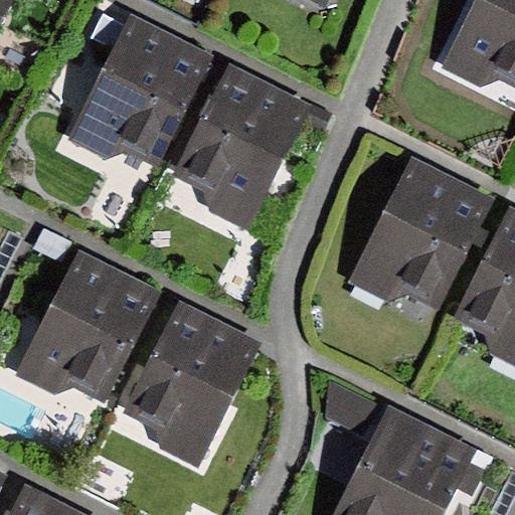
[(0,0),(0,25),(12,0),(0,0)]
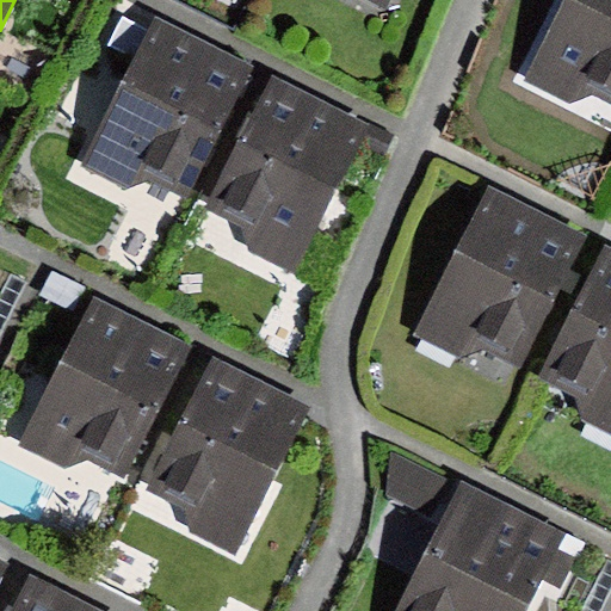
[(610,0),(566,0),(526,79),(572,100),(596,91),(610,98),(610,0)]
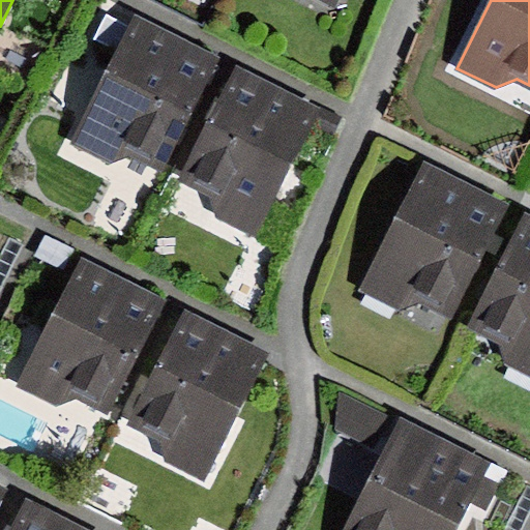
[(222,54),(137,11),(130,25),(117,49),(71,142),(110,162),(129,152),(164,169),(222,54)]
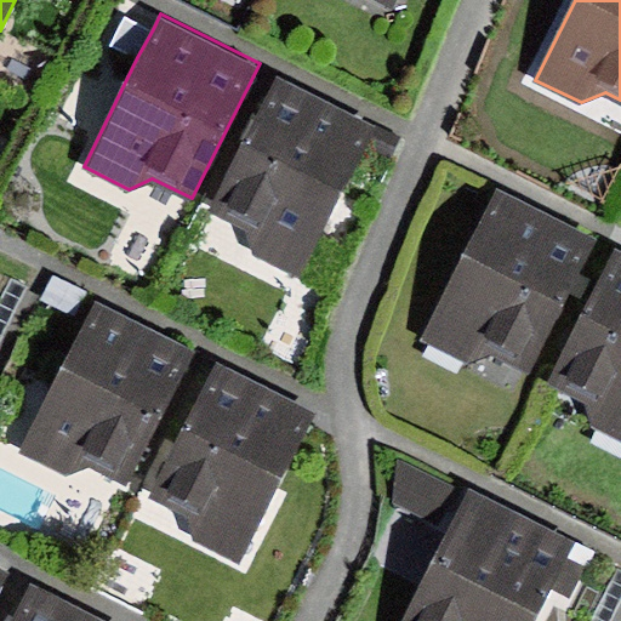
[(137,57),(153,29),(126,16),(112,44),(137,57)]
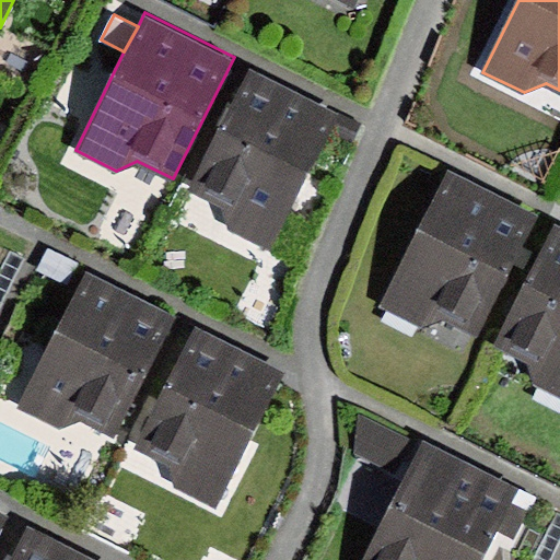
[(340,112),(251,66),(189,187),(224,205),(229,228),(271,248),(340,112)]
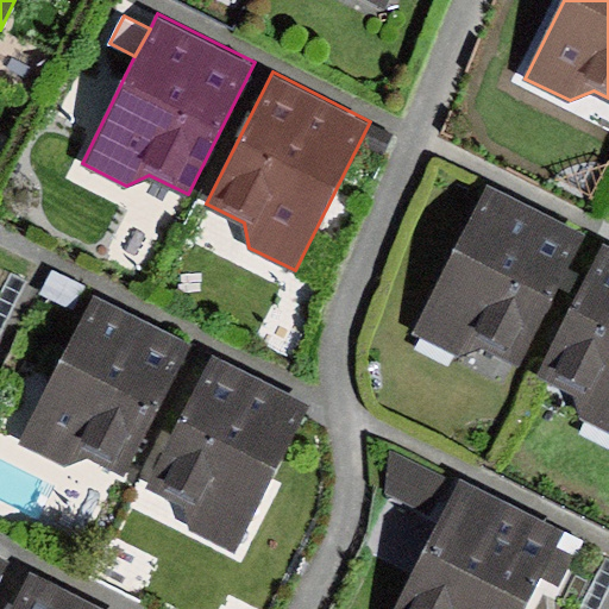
[(586,232),(488,182),(413,331),(460,355),(483,345),(520,364),(586,232)]
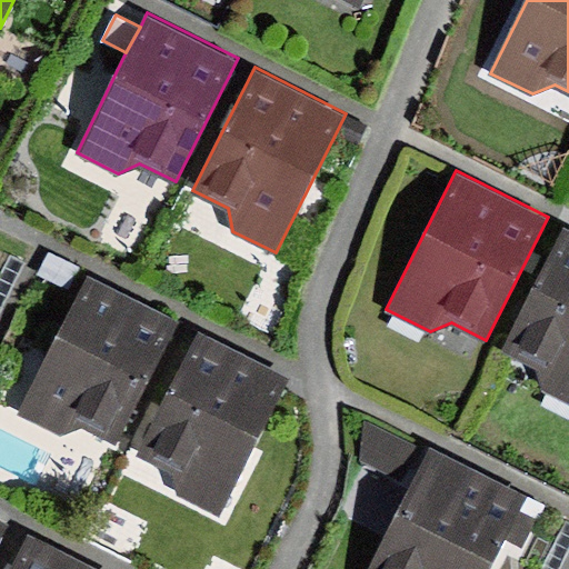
[(568,229),(566,228),(503,350),(538,367),(542,388),(568,400),(568,229)]
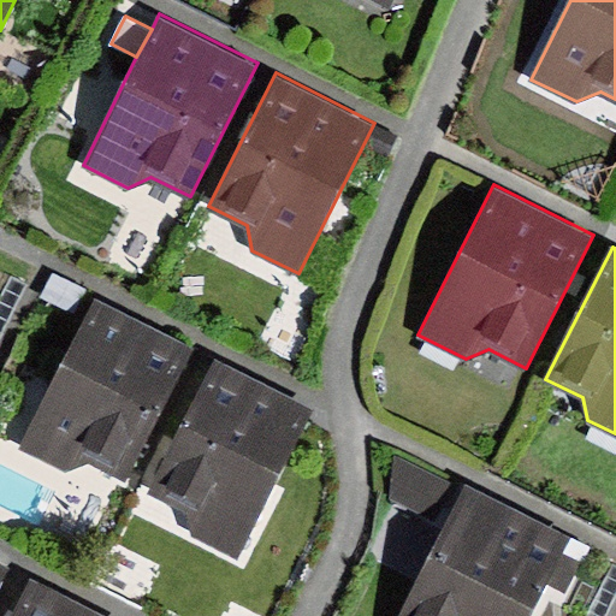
[(53,271),(41,296),(73,312),(87,288),(53,271)]
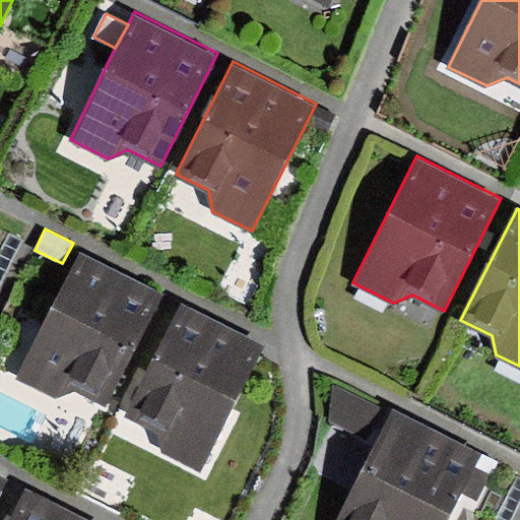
[(80,250),(16,377),(57,397),(74,388),(108,405),(165,291),(80,250)]
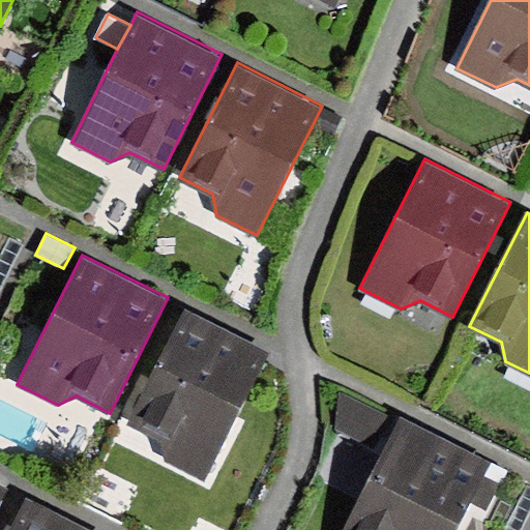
[(270,349),(185,306),(127,423),(159,439),(165,460),(206,480),(270,349)]
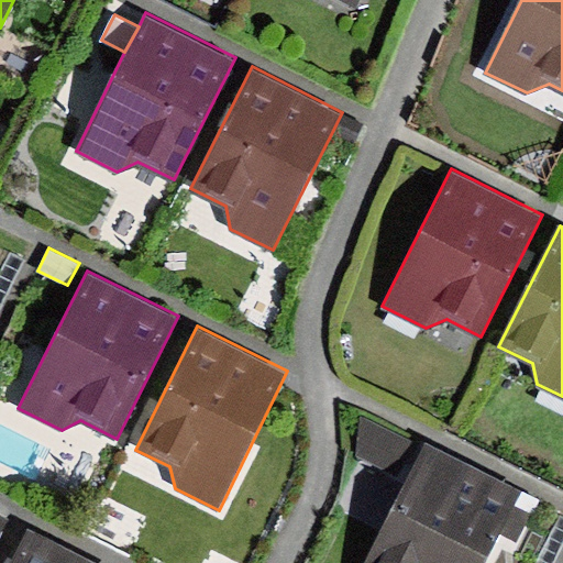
[(399,476),(416,440),(362,415),(356,456),(399,476)]
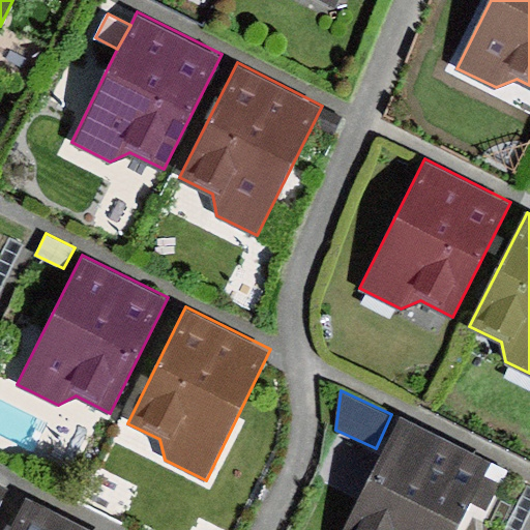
[(403,416),(343,529),(458,529),(473,502),(488,509),(501,483),(484,475),(492,462),(403,416)]
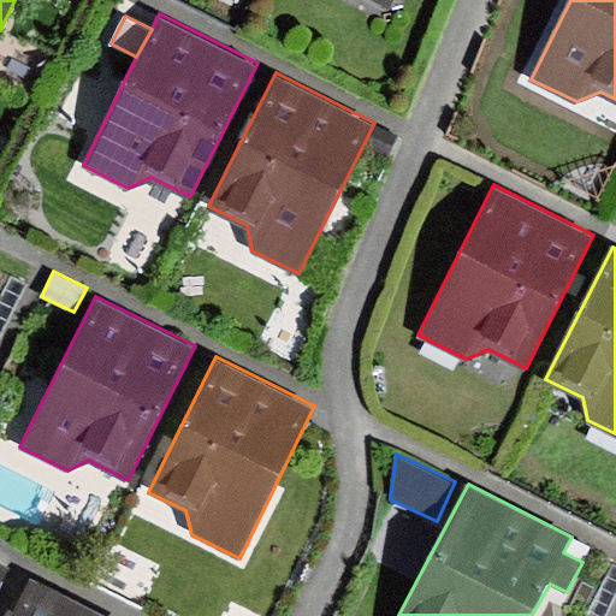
[(113,615),(30,575),(9,615),(113,615)]
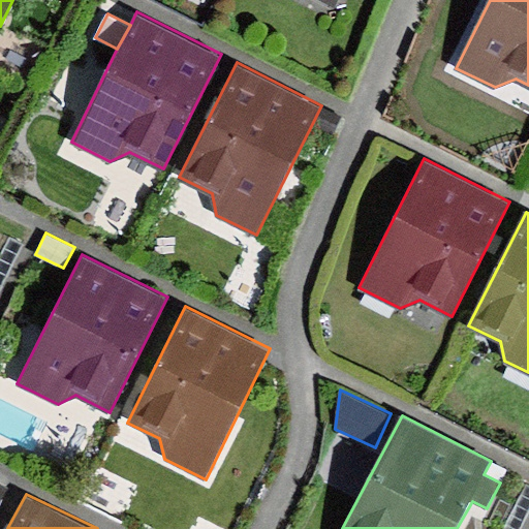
All buildings are outlined.
